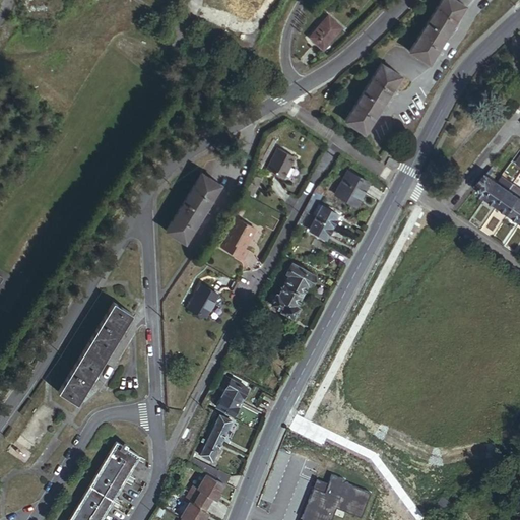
[(248,13),(256,0),(232,0),(231,2),(248,13)]
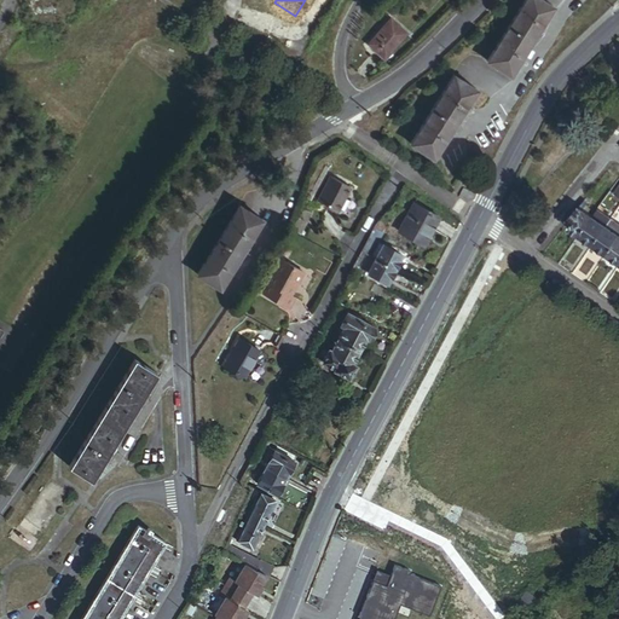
[(507,77),(548,11),(530,0),(522,0),(484,64),(507,77)]
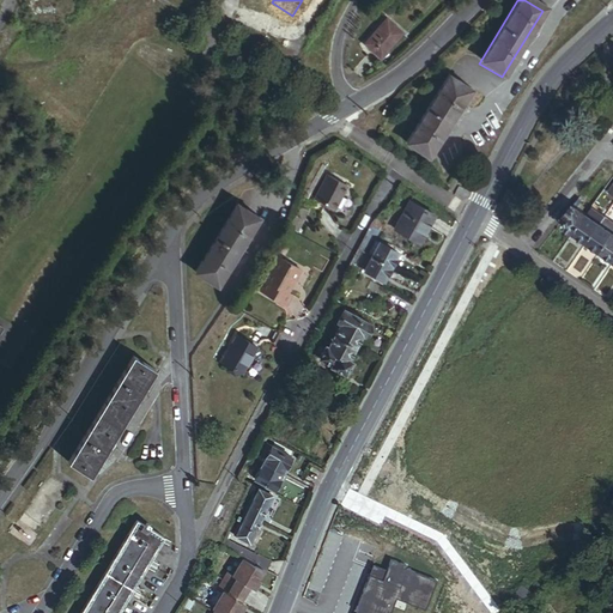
[(380,58),(402,34),(387,19),(365,43),(380,58)]
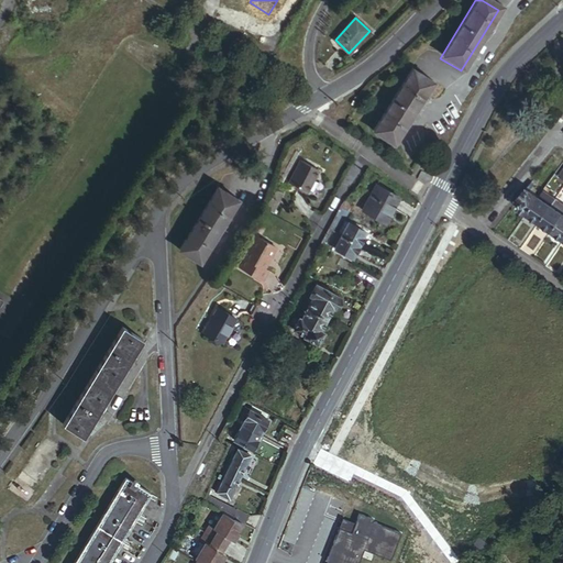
[(390,146),(430,84),(409,72),(371,133),(390,146)]
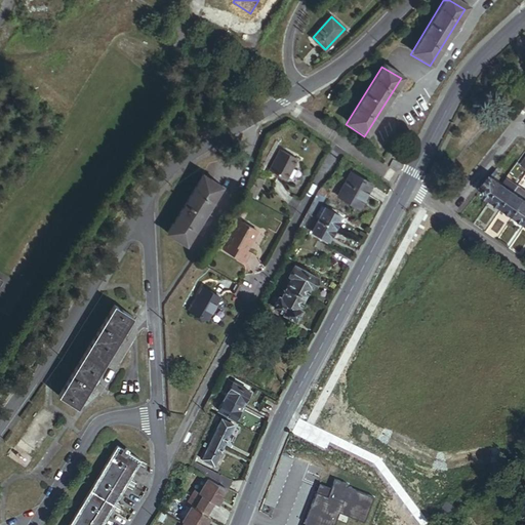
[(286,182),(296,161),(280,152),(269,171),(286,182)]
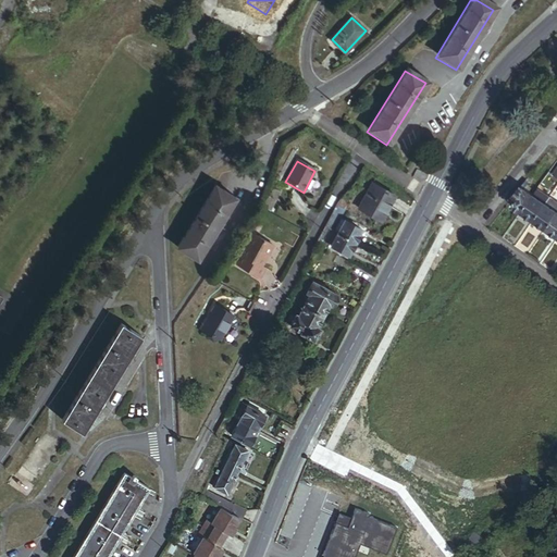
[(432,175),(421,170),(418,177),(429,182),(432,175)]
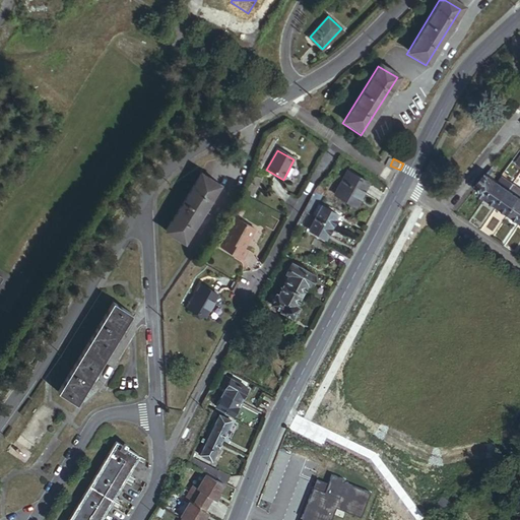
[(186,241),(222,183),(203,172),(167,230),(186,241)]
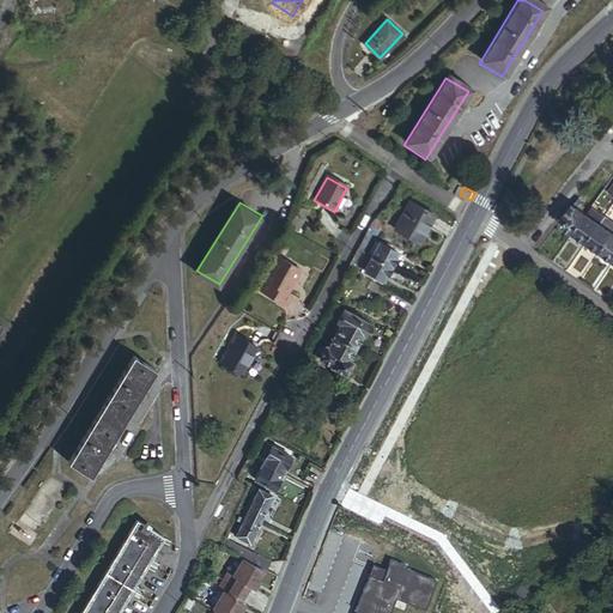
[(425,229),(432,216),(407,202),(393,230),(413,242),(422,226),(425,229)]
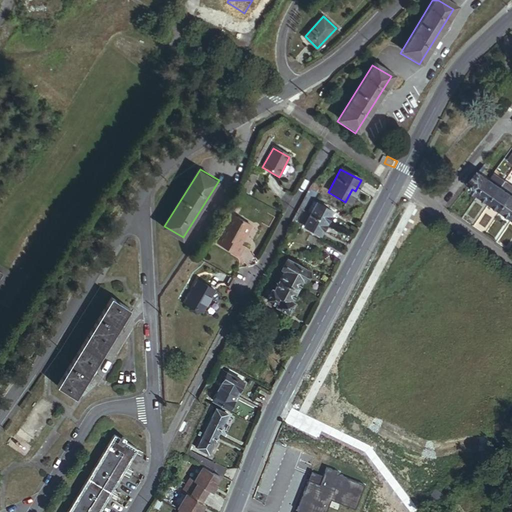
[(477,197),(488,180),(480,175),(477,173),(469,183),(469,192),(477,197)]
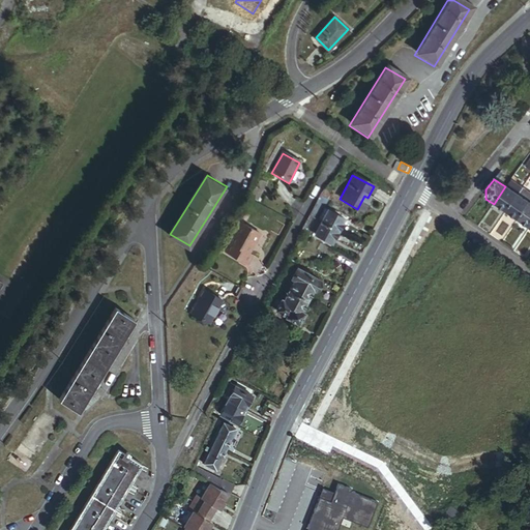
[(521,188),(512,182),(507,188),(517,195),(521,188)]
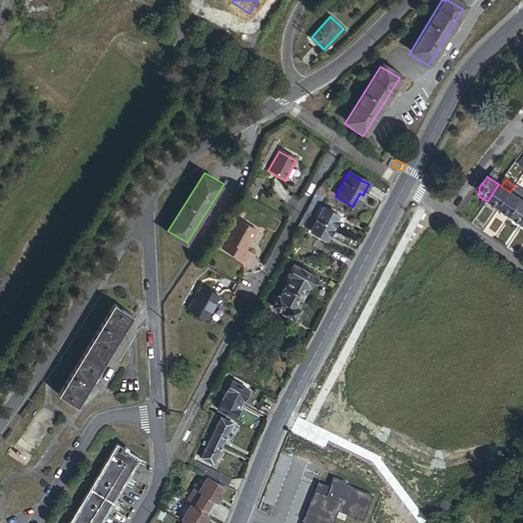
[(497,208),(510,192),(501,186),(498,184),(487,201),(497,208)]
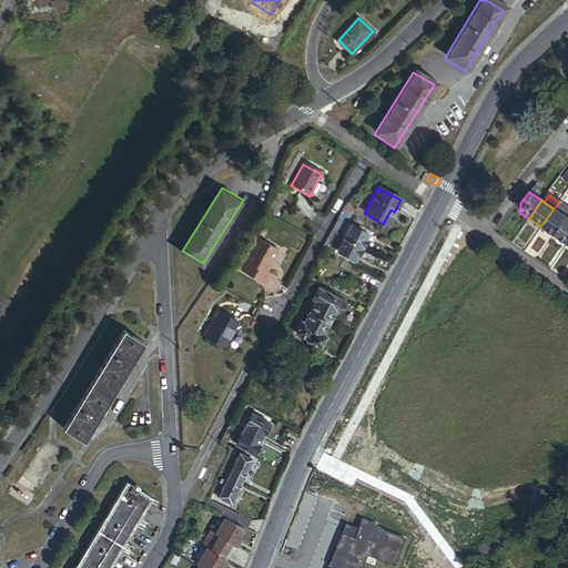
[(567,214),(567,209),(560,203),(556,210),(567,217),(567,214)]
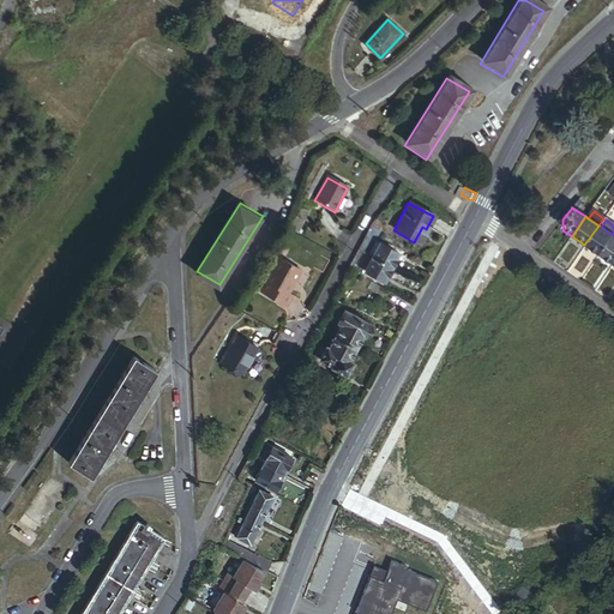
[(599,254),(613,235),(601,227),(599,226),(584,245),(599,254)]
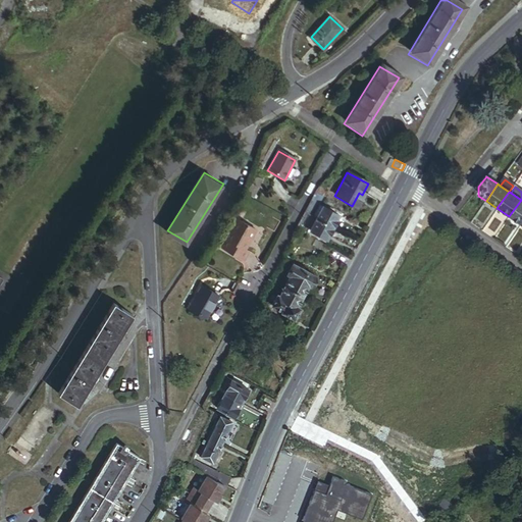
[(317,207),(322,198),(318,196),(313,204),(317,207)]
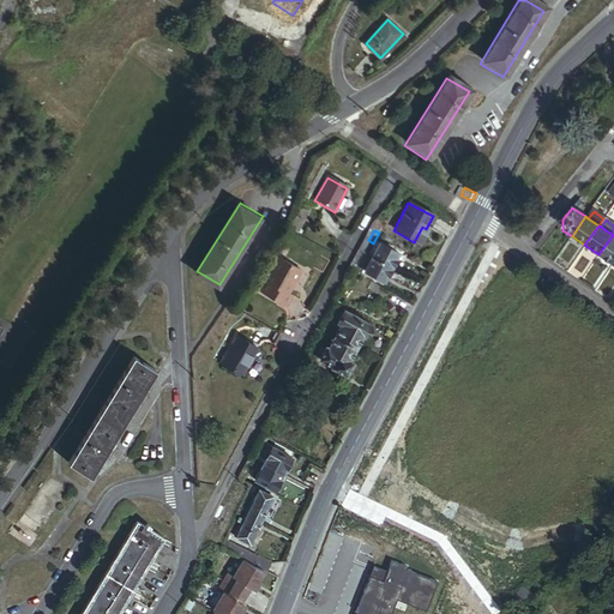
[(612,264),(613,260),(613,235),(599,254),(612,264)]
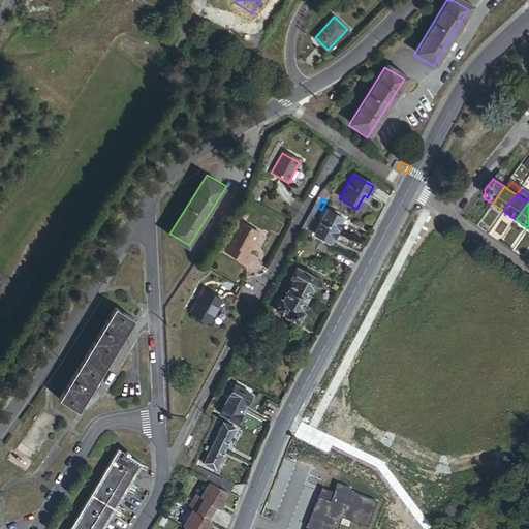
[(339,225),(342,220),(325,211),(318,223),(336,232),(337,230),(338,230),(340,226),(339,225)]
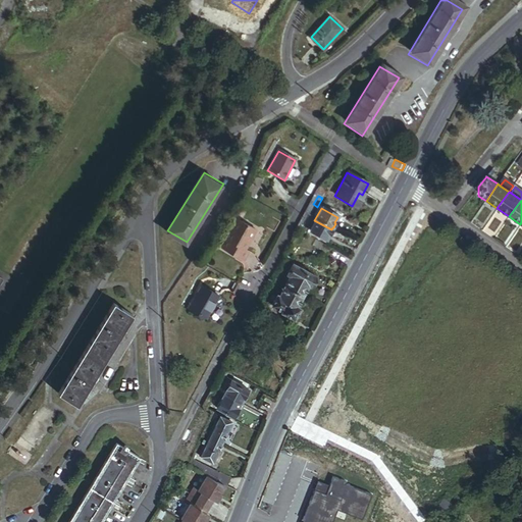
[(251,243),(257,231),(238,220),(226,240),(225,239),(220,248),(244,262),(250,253),(246,251),(249,246),(248,246),(249,243),(251,243)]
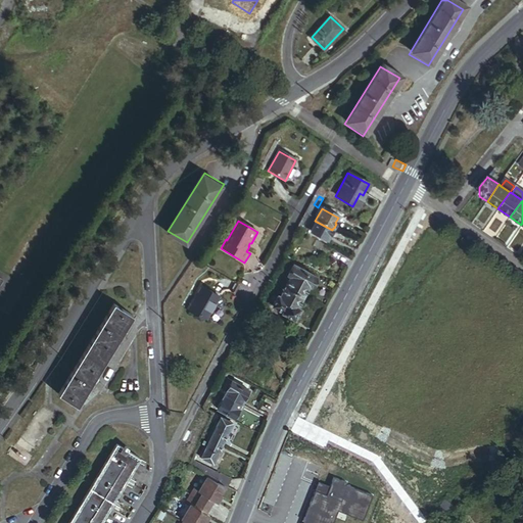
[(331,232),(332,230),(315,221),(311,228),(301,223),(297,230),(304,234),(307,235),(310,231),(326,240),(328,236),(330,236),(332,232),(331,232)]
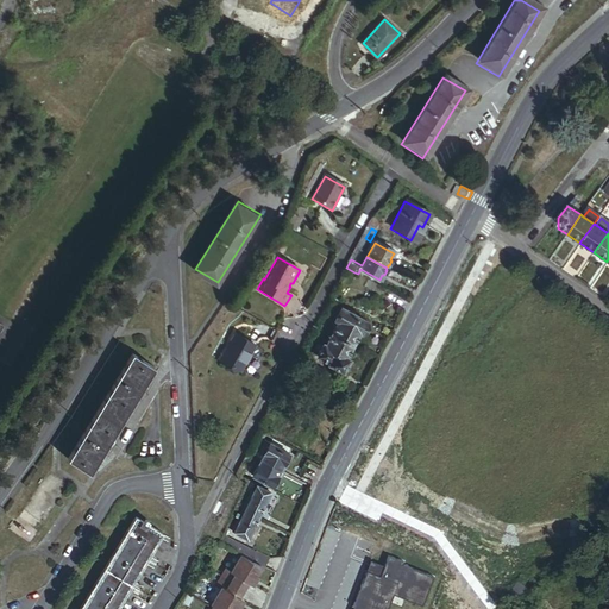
[(347,286),(355,272),(346,268),(339,281),(347,286)]
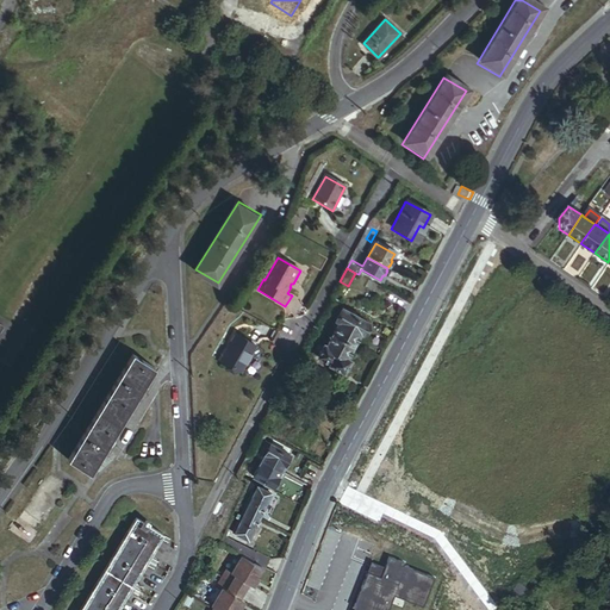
[(418,285),(403,277),(398,286),(414,293),(418,285)]
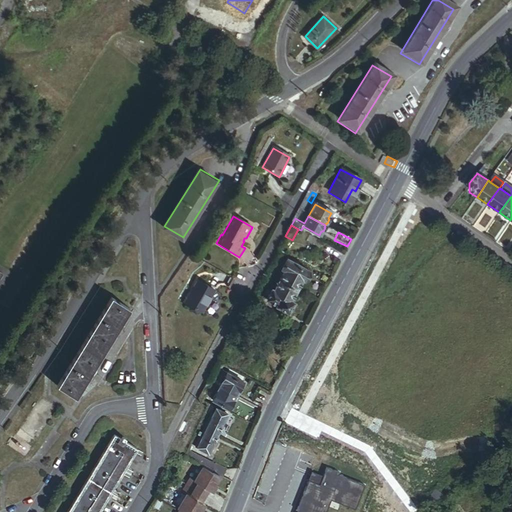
[(324,244),(311,237),(309,242),(322,249),(324,244)]
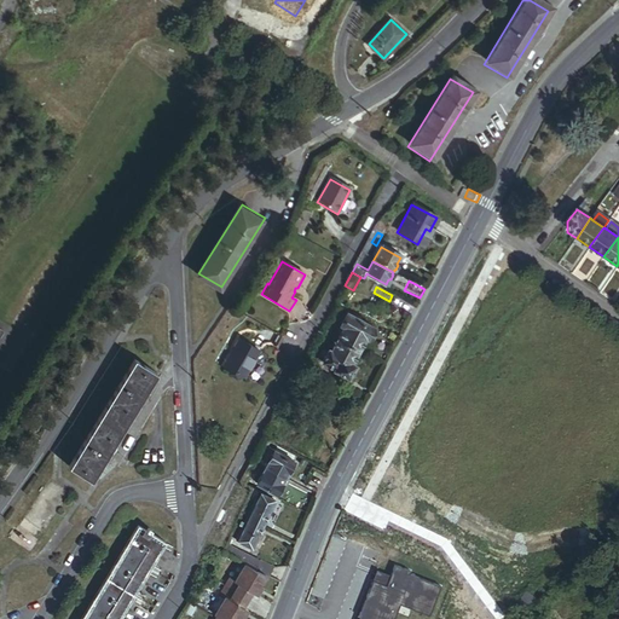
[(329,334),(333,327),(330,324),(341,304),(336,301),(322,329),(329,334)]
